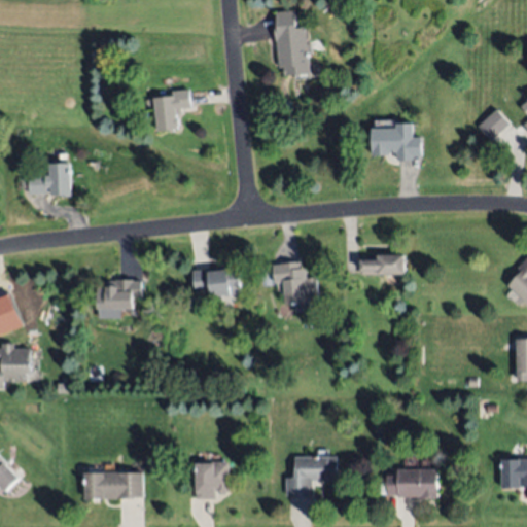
[(306,26),(311,72),(285,75),(284,67),(280,68),(275,25),(277,25),(276,11),(295,9),(297,27),(306,26)]
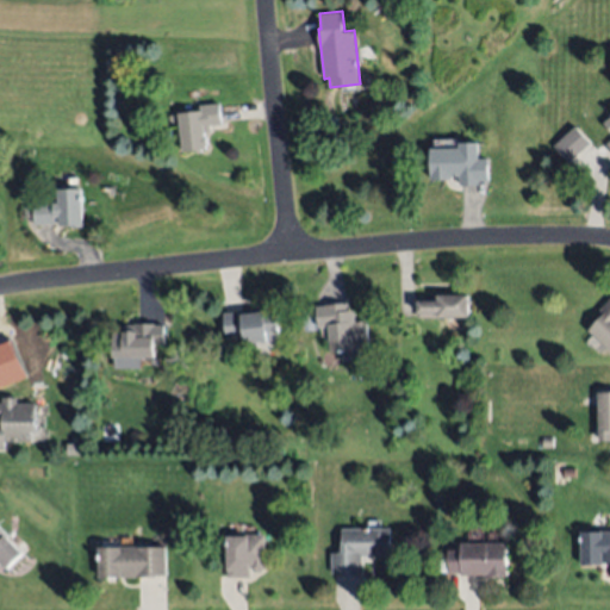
[(178,113),(199,111),(199,105),(219,103),(222,124),(210,125),(211,132),(203,134),(204,148),(181,150),(178,113)]
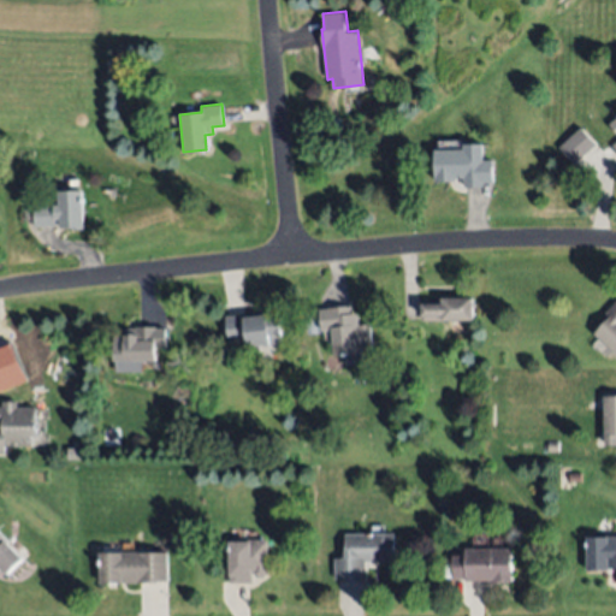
[(597,143),(573,166),(557,149),(581,126),(597,143)]
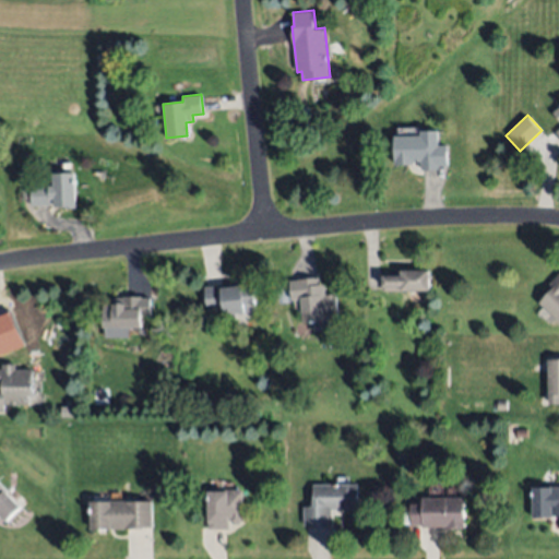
[(394,137),(420,135),(420,129),(437,129),(438,146),(445,146),(447,166),(438,166),(438,169),(420,170),(420,161),(411,161),(411,163),(395,164),(394,137)]
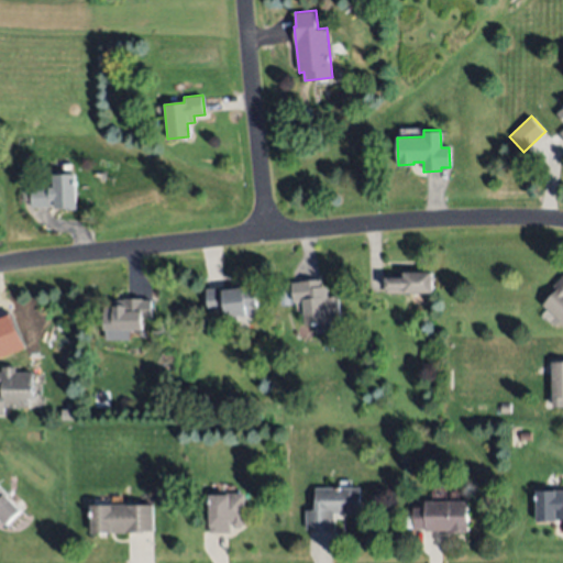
[(75,173),(76,210),(63,210),(63,208),(52,209),(52,206),(31,207),(31,186),(51,186),(51,173),(75,173)]
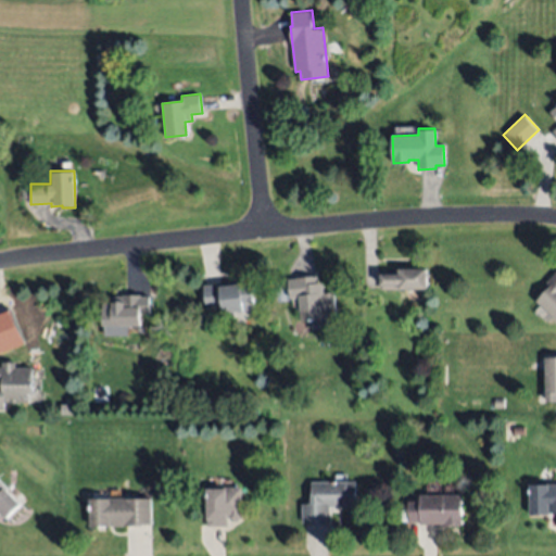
[(400,268),(426,267),(426,288),(381,288),(380,274),(400,274),(400,268)]
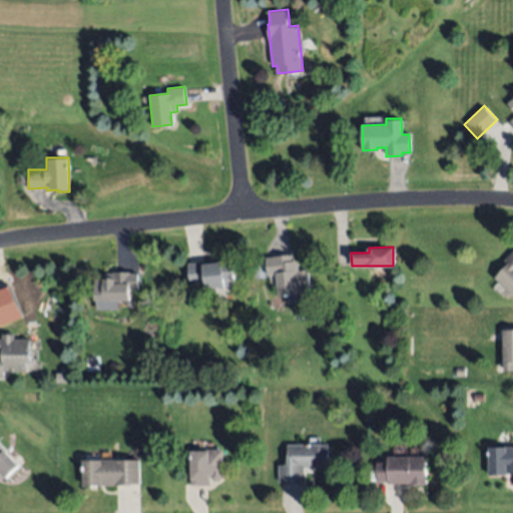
[(512,297),(493,277),(505,265),(502,261),(512,249),(512,297)]
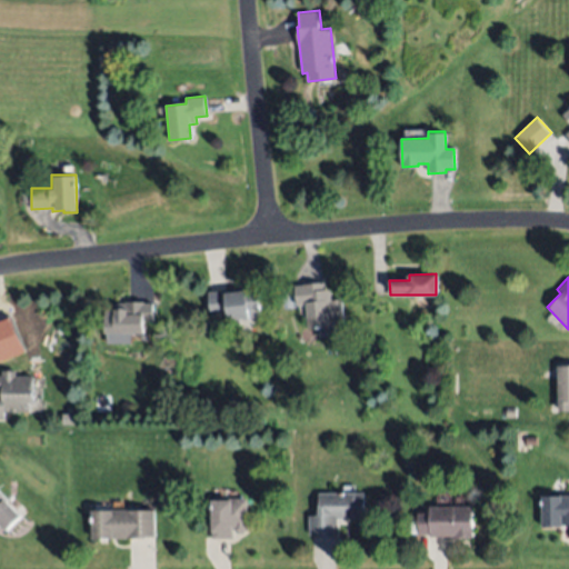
[(308,327),(306,305),(297,306),(295,285),(323,281),(325,289),(330,289),(332,300),(340,299),(343,319),(328,321),(328,325),(308,327)]
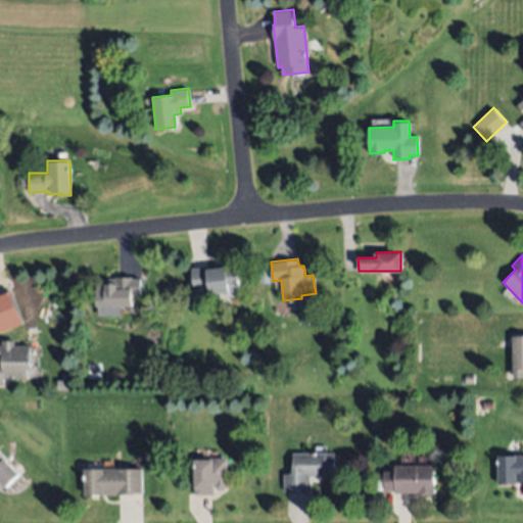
[(194,291),(190,269),(208,266),(208,270),(236,266),(240,290),(207,294),(206,289),(194,291)]
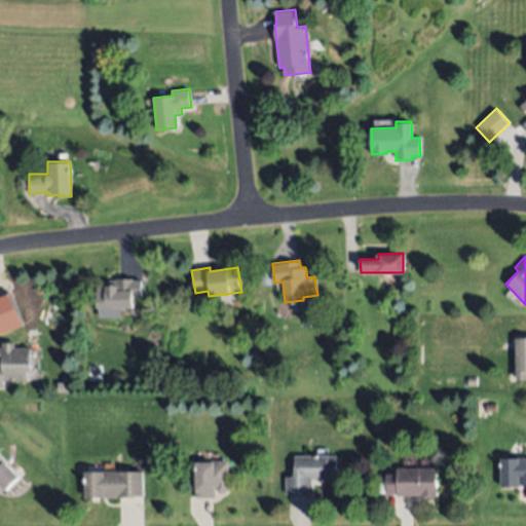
[(133,307),(98,307),(98,284),(107,285),(107,278),(143,278),(143,297),(133,297),(133,307)]
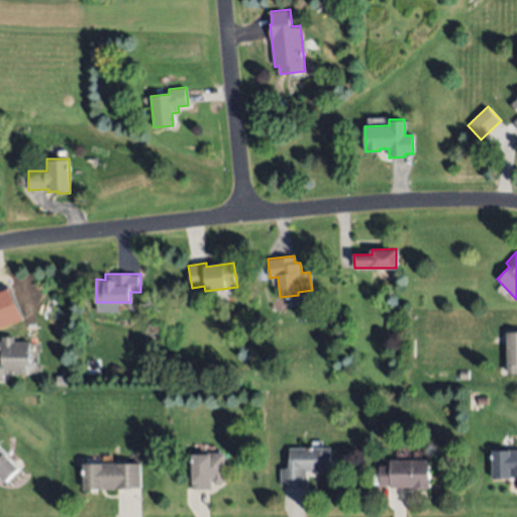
[(0,293),(0,328),(22,320),(11,289),(0,293)]
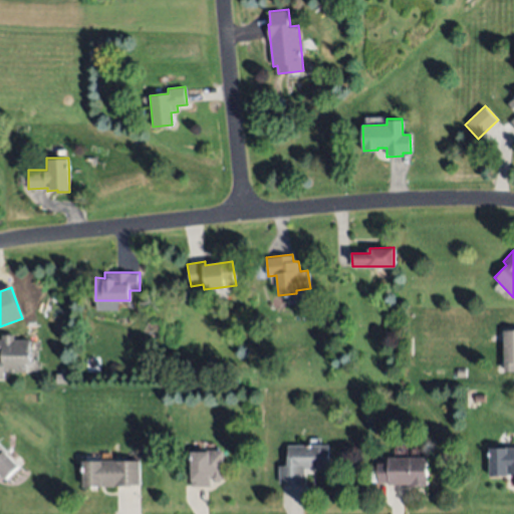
[(513,361),(504,361),(503,330),(513,329),(513,361)]
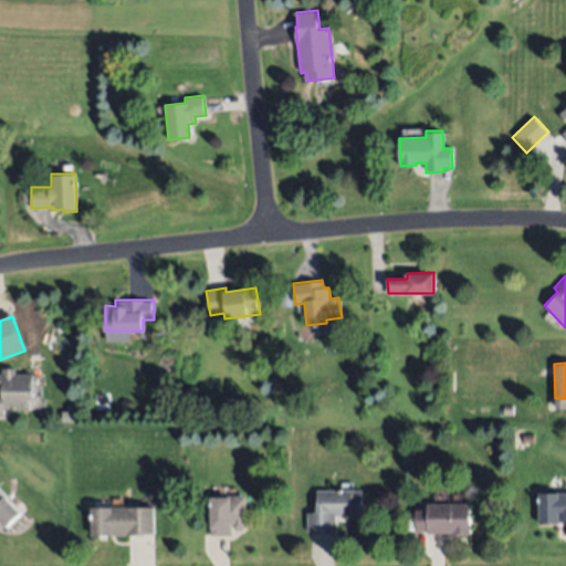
[(0,416),(0,374),(1,374),(1,368),(16,367),(16,374),(33,374),(33,399),(28,400),(28,408),(4,408),(4,416),(0,416)]
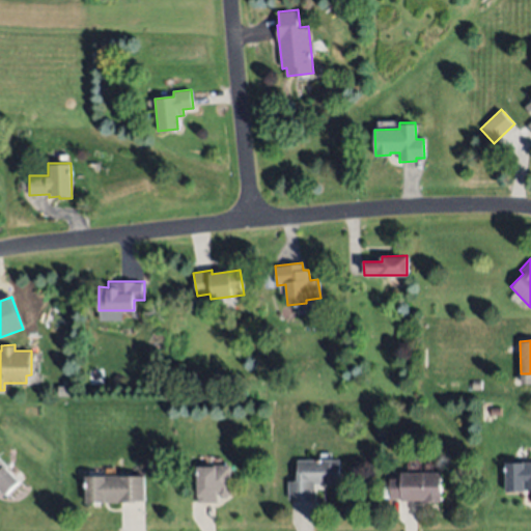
[(480,388),(470,389),(470,381),(479,380),(480,388)]
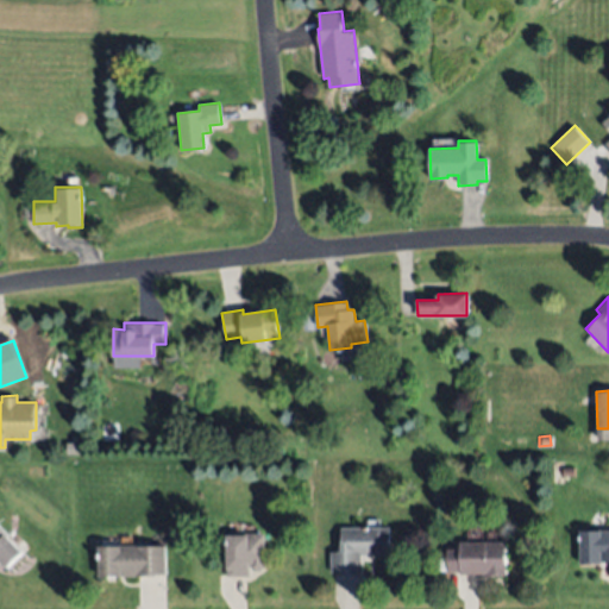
[(0,525),(8,533),(5,535),(20,551),(4,569),(0,565),(0,525)]
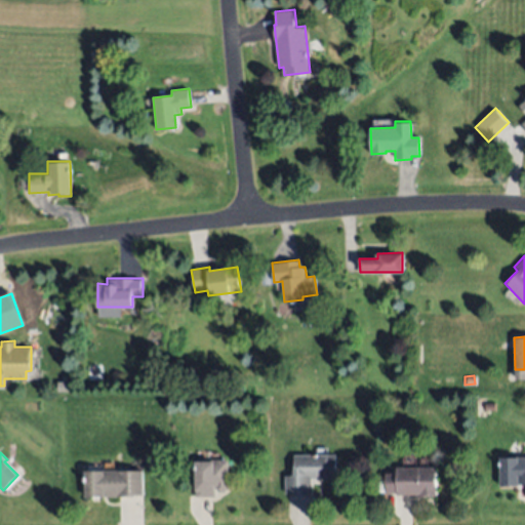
[(293,454),(336,453),(336,479),(311,480),(311,495),(293,495),(293,493),(283,493),(283,476),(293,476),(293,454)]
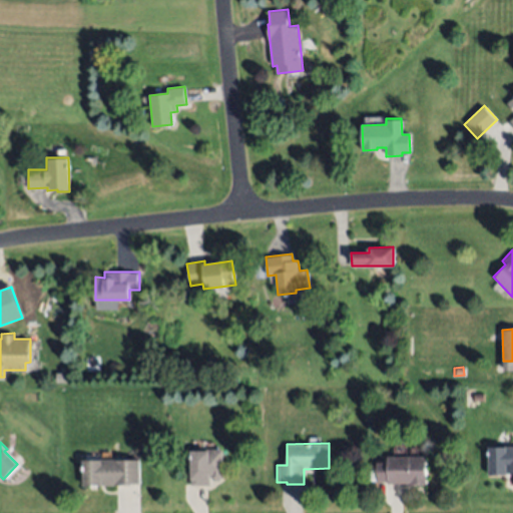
[(488,447),(512,446),(512,475),(488,476),(488,447)]
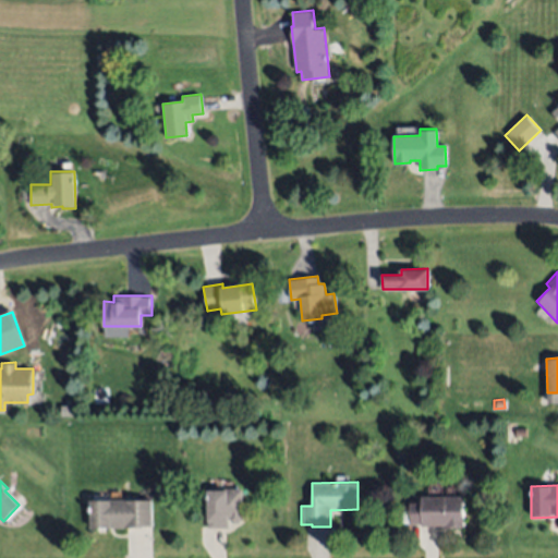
[(242,488),(242,521),(228,521),(229,528),(207,528),(207,488),(242,488)]
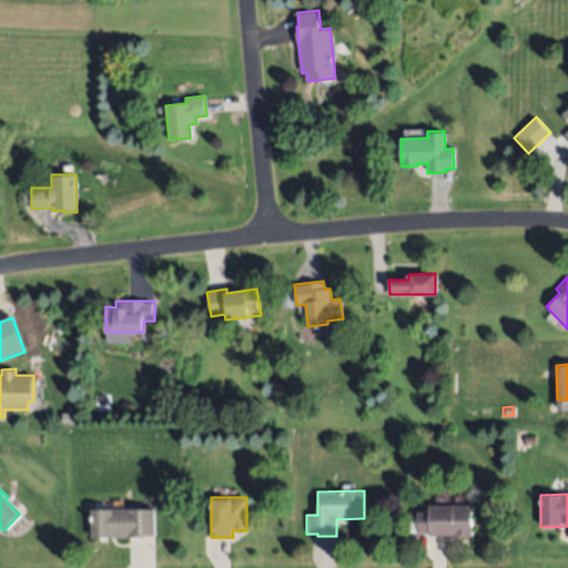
[(428,506),(470,505),(472,537),(449,538),(449,535),(415,536),(414,511),(428,511),(428,506)]
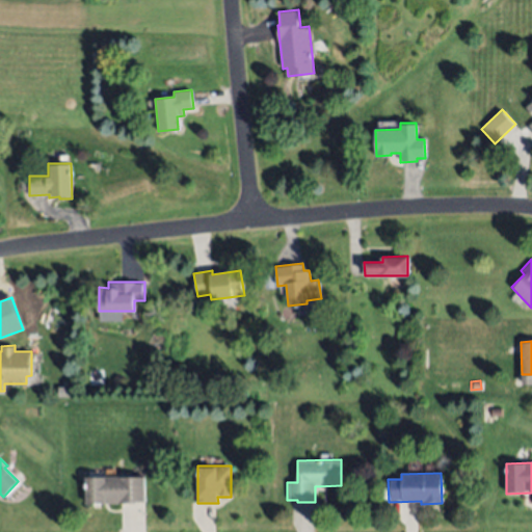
[(86,503),(85,477),(144,476),(144,502),(86,503)]
